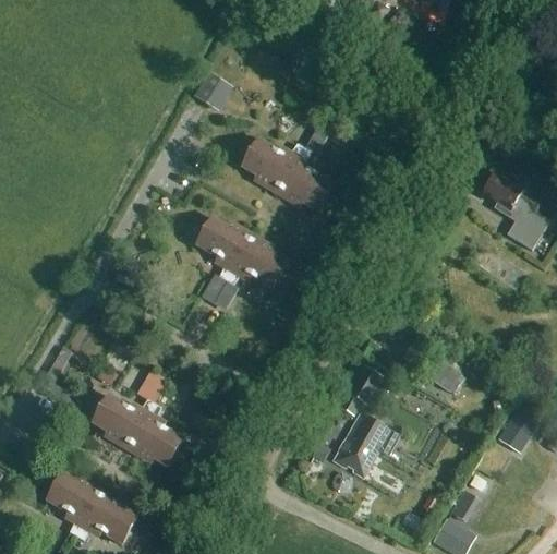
[(366,13),(380,22),(389,8),(377,0),(375,0),(366,13)]
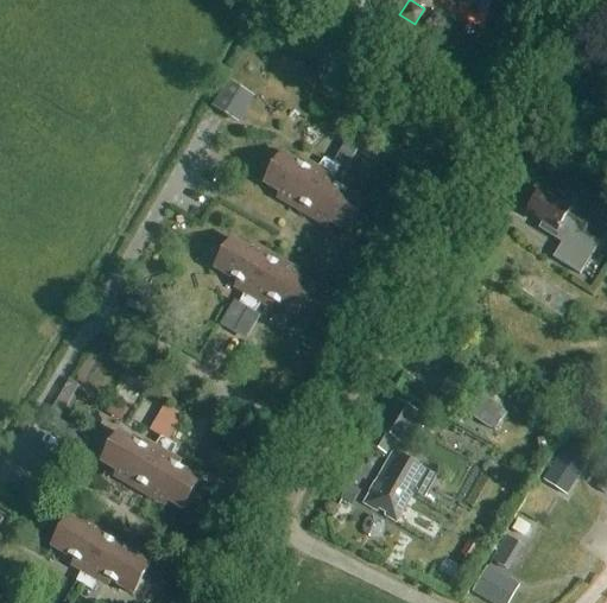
[(210,103),(238,120),(253,94),(227,77),(210,103)]
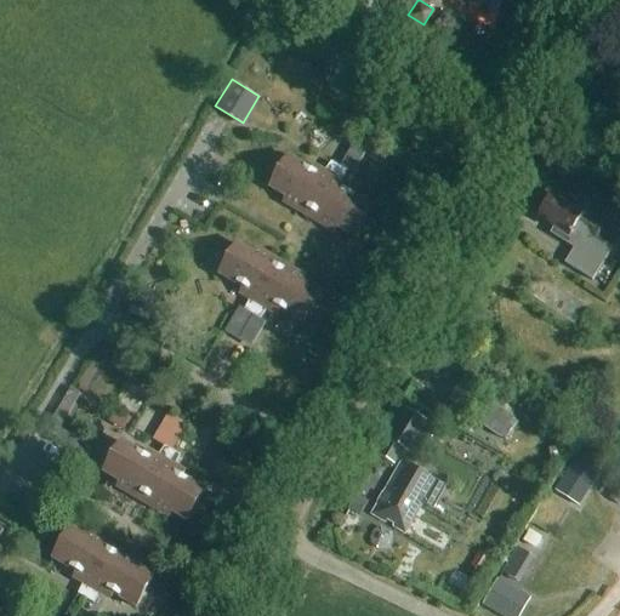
[(353,137),(339,163),(353,171),(368,146),(353,137)]
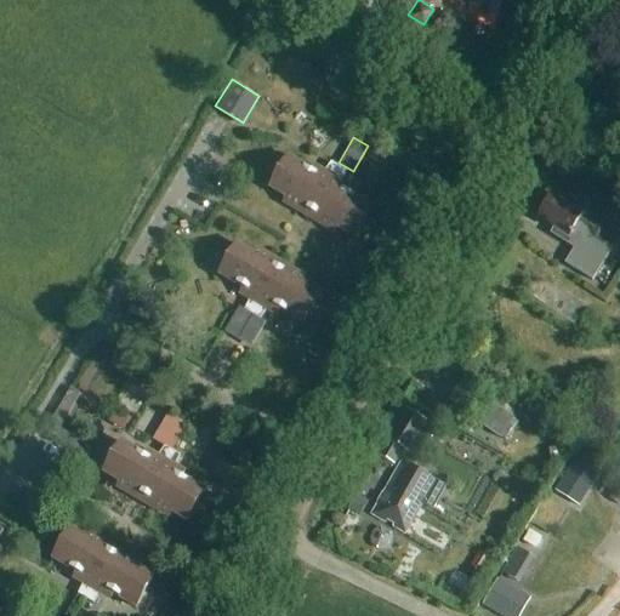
[(336,164),(329,159),(319,174),(286,155),(268,184),(285,194),(283,198),(295,205),(294,206),(307,215),(336,164)]
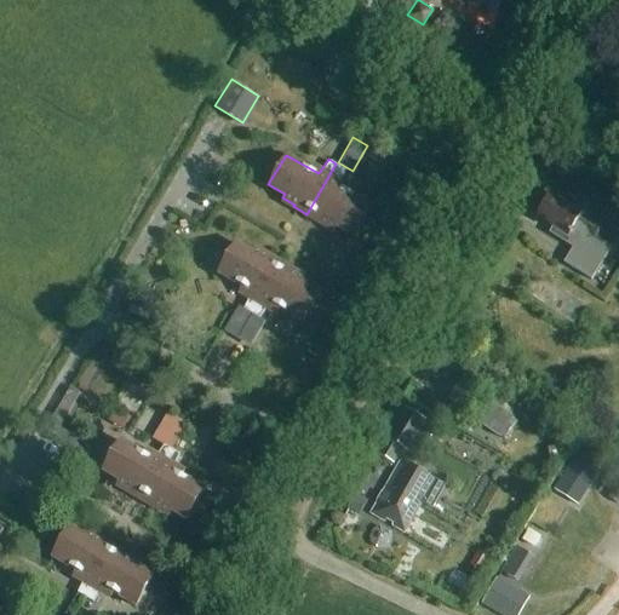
[(336,164),(307,214),(320,222),(320,220),(332,228),(334,223),(350,233),(368,202),(336,184),(344,168),(336,164)]
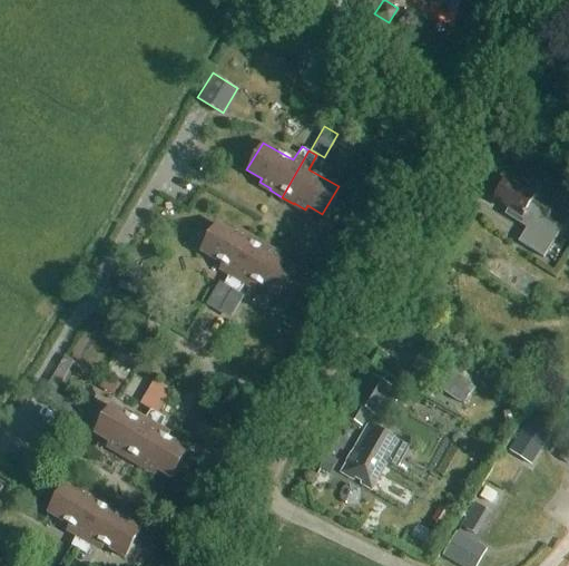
[(504,177),(492,197),(508,207),(506,212),(527,225),(518,241),(543,256),(562,225),(547,216),(551,211),(531,198),(537,187),(537,183),(528,178),(523,179),(519,186),(504,177)]
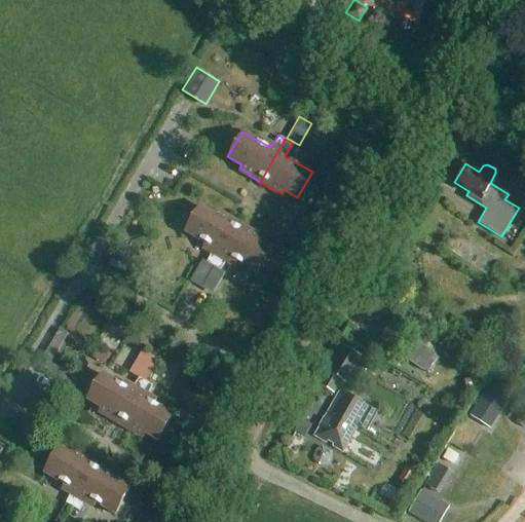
[(212,264),(237,221),(226,214),(225,215),(215,210),(214,213),(199,204),(185,230),(212,247),(205,260),(212,264)]
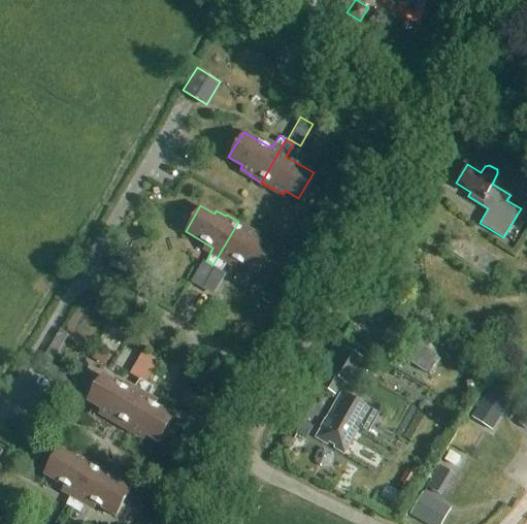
[(238,222),(212,265),(220,268),(228,256),(256,272),(270,247),(257,238),(259,235),(249,229),(250,228),(238,222)]
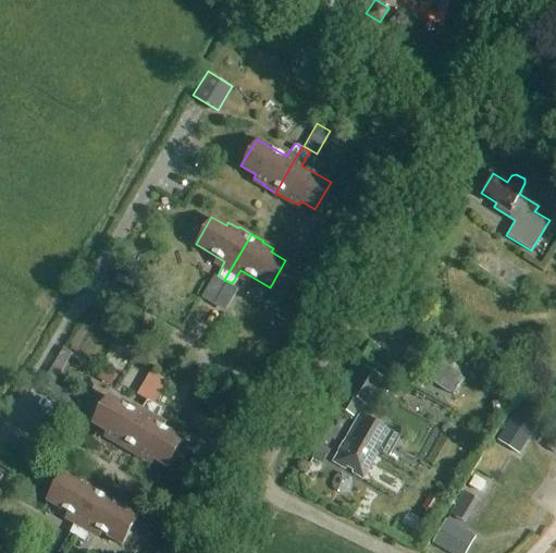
[(138,292),(146,277),(121,263),(113,279),(138,292)]
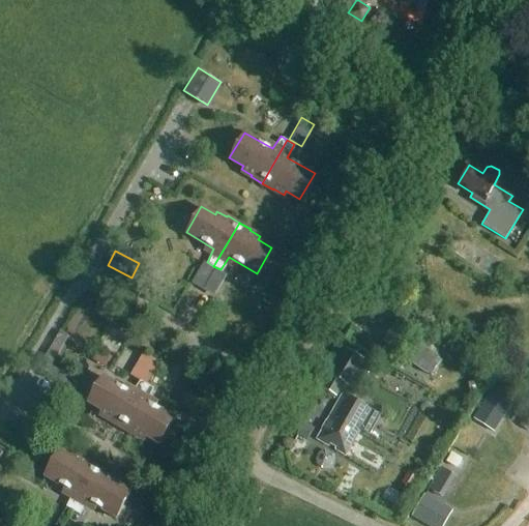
[(226,272),(221,269),(213,266),(203,286),(214,292),(226,272)]
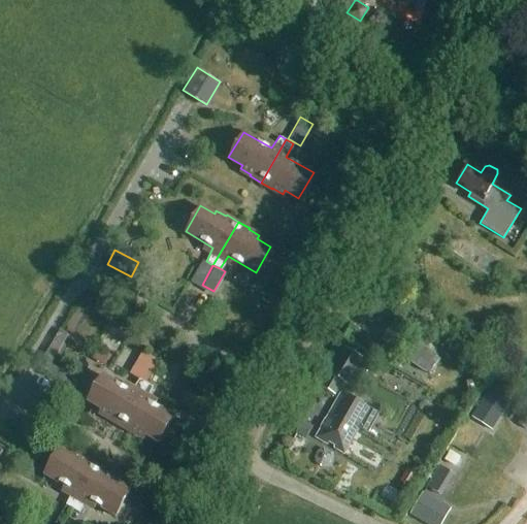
[(436,352),(427,347),(426,346),(428,341),(416,333),(413,337),(401,355),(425,370),(436,352)]
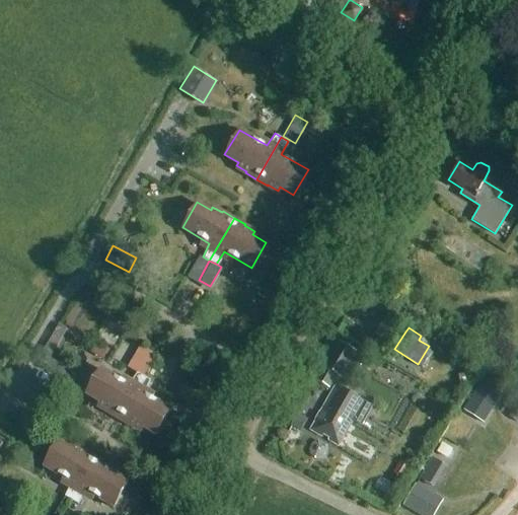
[(338,340),(330,352),(314,378),(328,386),(337,372),(341,375),(356,351),(338,340)]
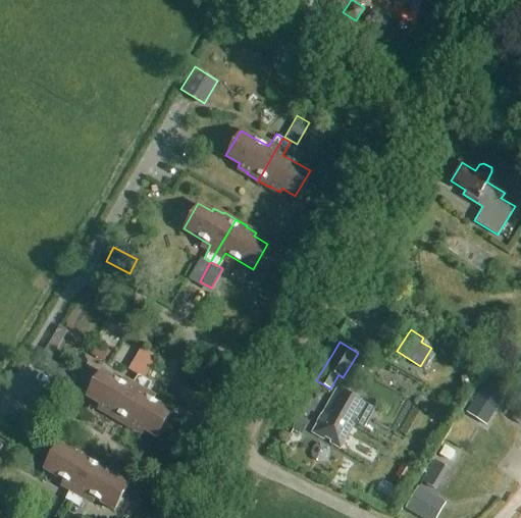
[(141,345),(127,367),(143,376),(156,354),(141,345)]
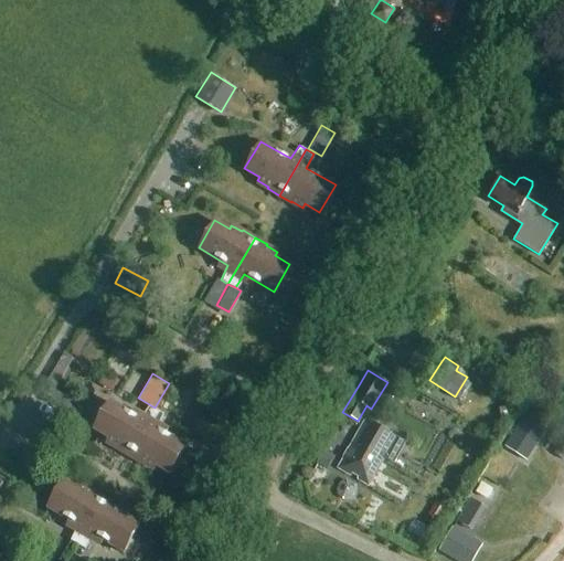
[(128,454),(155,408),(148,403),(139,417),(109,400),(94,427),(108,436),(106,440),(117,446),(116,447),(128,454)]
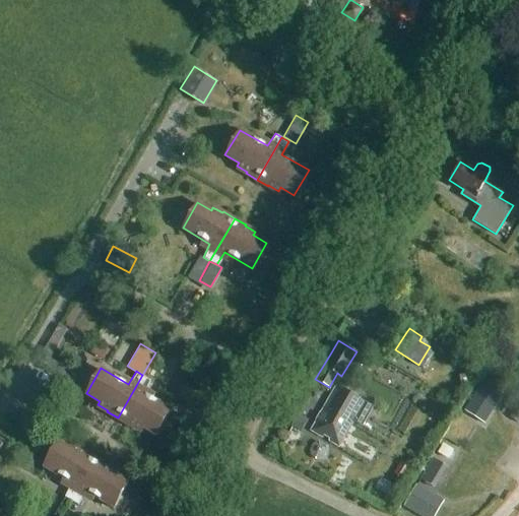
[(142,375),(118,417),(129,425),(129,423),(139,429),(141,426),(154,434),(170,408),(142,392),(149,379),(142,375)]
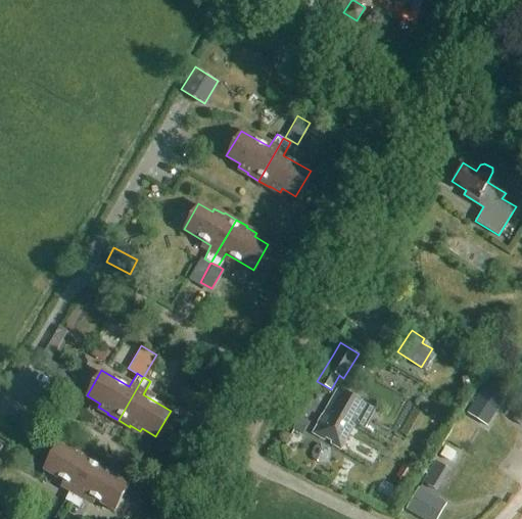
[(504,396),(483,383),(472,402),(492,415),(504,396)]
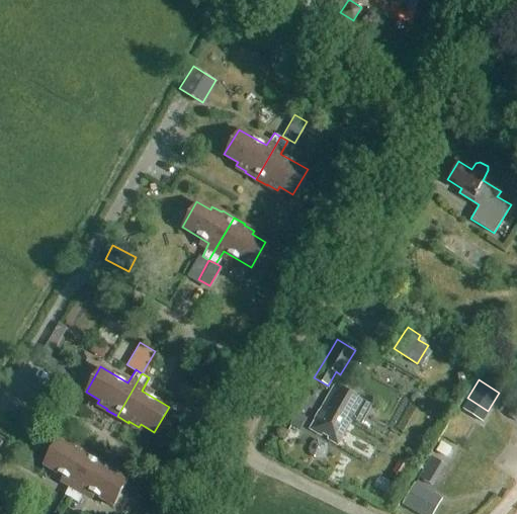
[(356,396),(333,382),(309,426),(337,442),(350,418),(345,415),(356,396)]
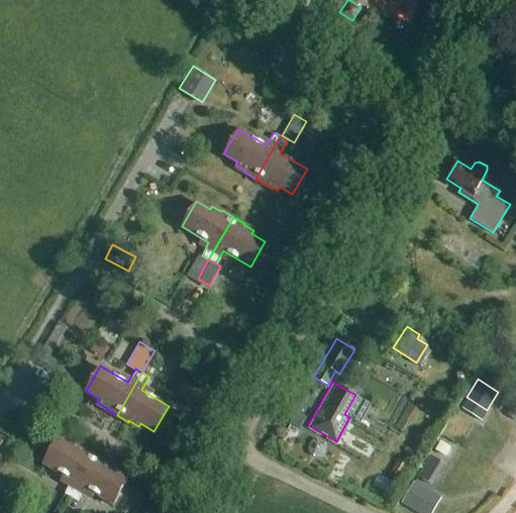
[(515,405),(512,403),(506,412),(515,418),(515,416),(515,405)]
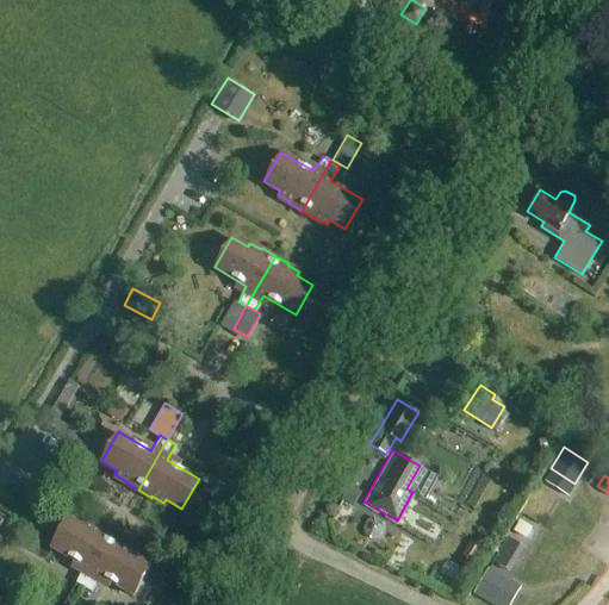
[(349,484),(341,497),(350,504),(359,490),(349,484)]
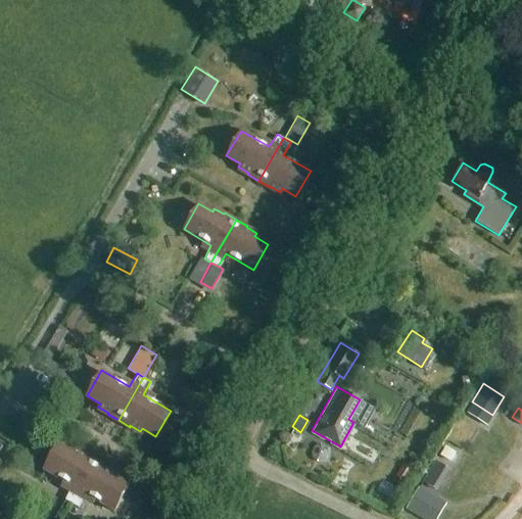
[(423,422),(418,432),(434,439),(438,428),(423,422)]
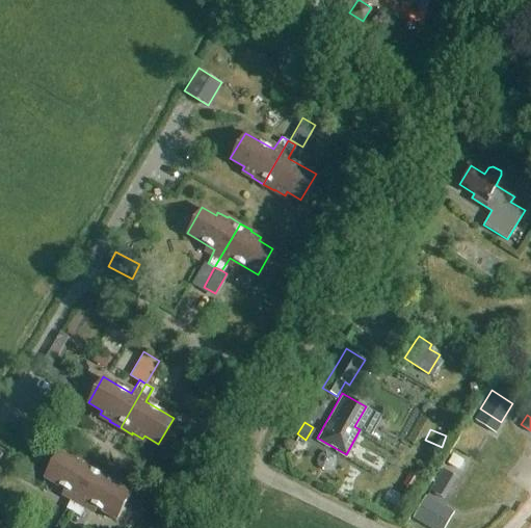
[(59,450),(44,476),(72,493),(65,506),(72,510),(98,467),(86,460),(85,462),(75,455),(74,458),(59,450)]
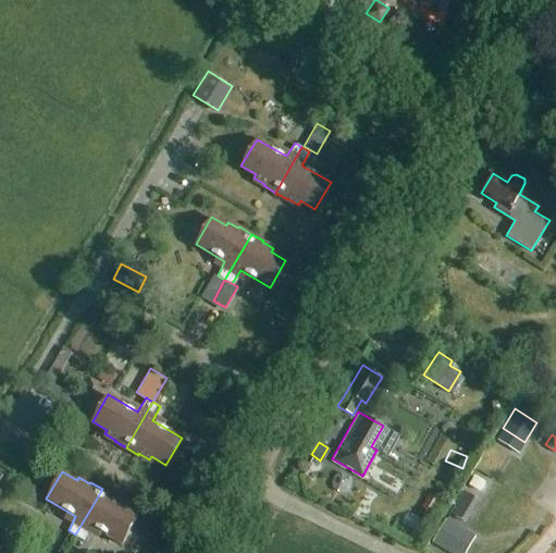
[(102,489),(75,535),(82,539),(91,526),(121,542),(136,515),(122,506),(124,503),(113,496),(114,495),(102,489)]
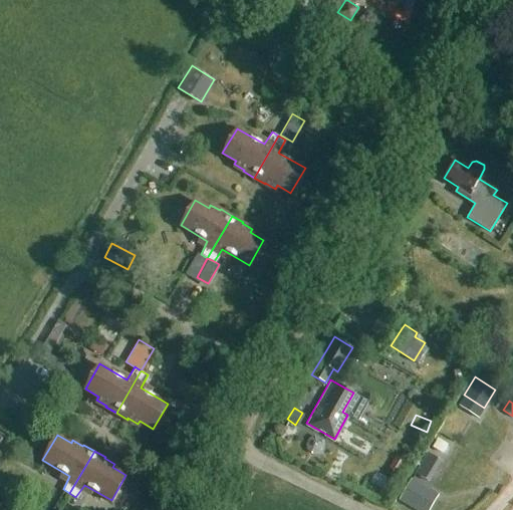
[(398,473),(407,458),(397,452),(388,466),(398,473)]
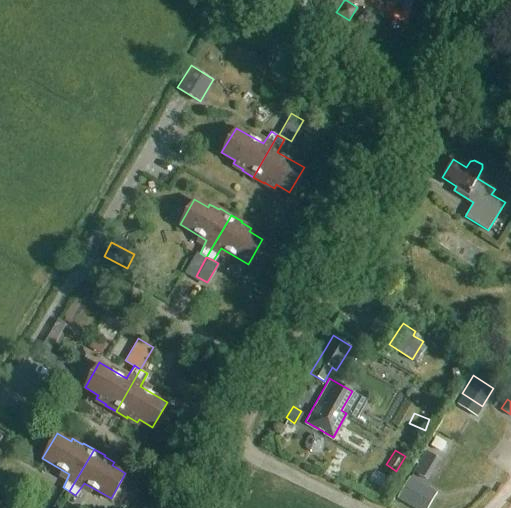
[(409,474),(396,496),(417,507),(426,507),(437,491),(409,474)]
